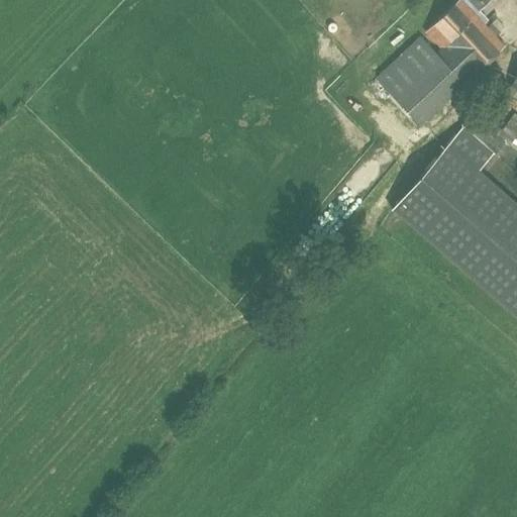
[(421,123),(505,44),(476,13),(489,0),(458,0),(426,30),(442,47),(436,53),(421,35),(377,77),(421,123)]
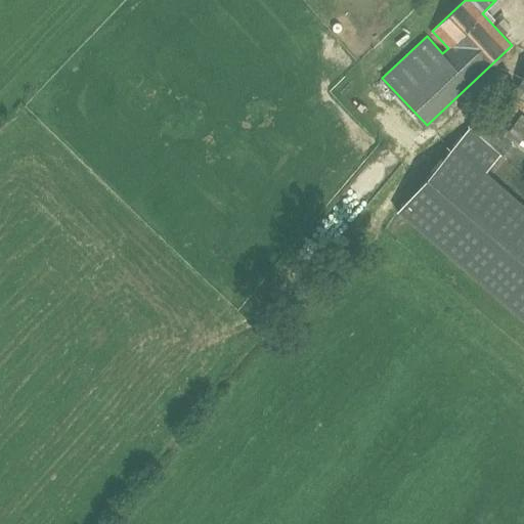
[(512,29),(503,18),(494,27),(504,36),(512,29)]
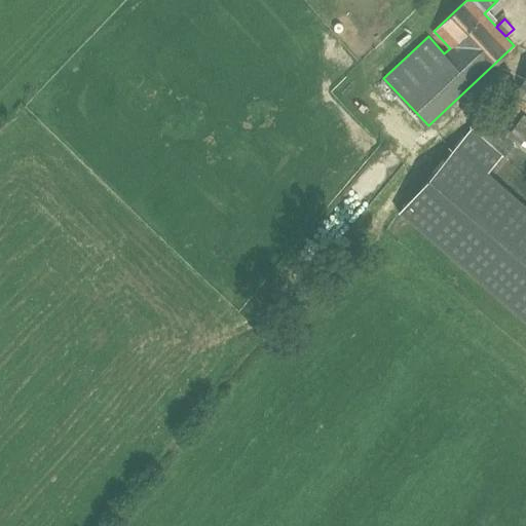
[(525,99),(525,78),(517,94),(525,99)]
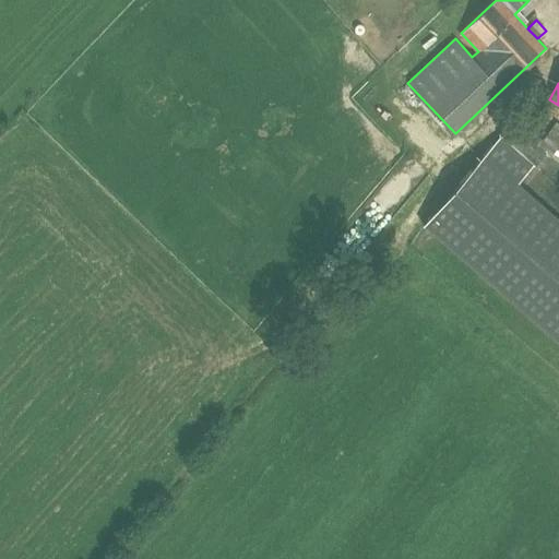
[(535,166),(545,153),(537,147),(543,140),(540,138),(542,137),(518,117),(501,137),(423,226),(558,344),(558,218),(518,182),(533,165),(535,166)]
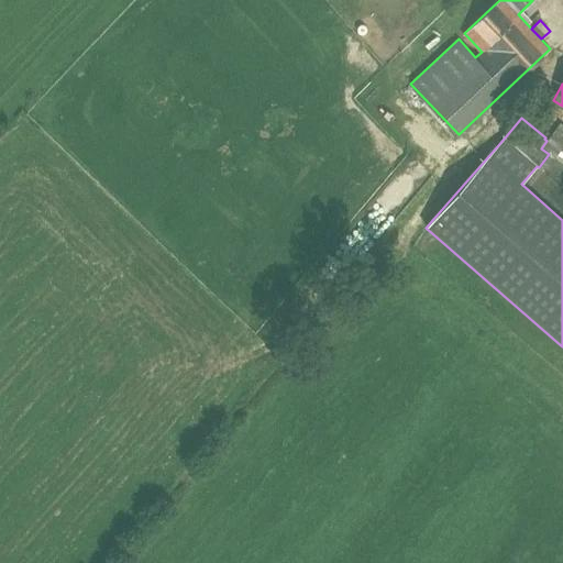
[(562,163),(562,123),(560,122),(547,141),(541,148),(549,154),(562,163)]
